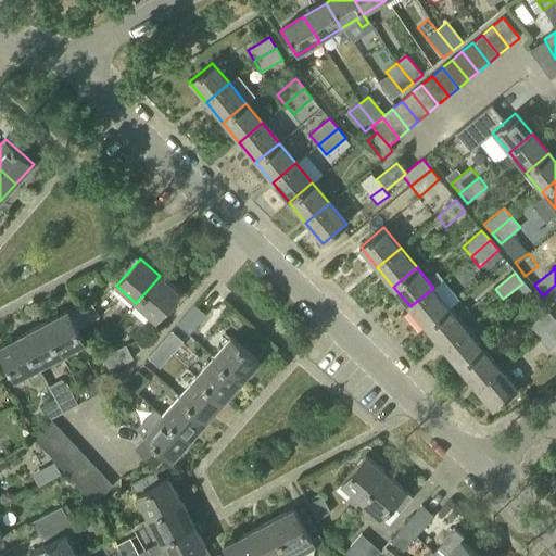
[(160,276),(136,303),(155,321),(180,294),(160,276)]
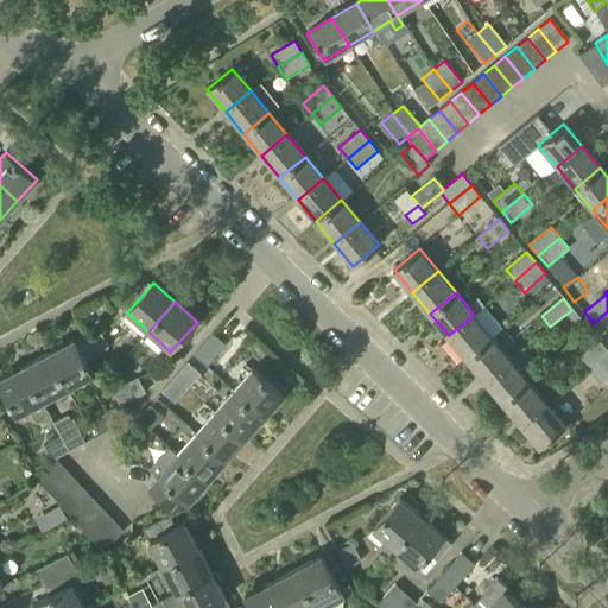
[(571,310),(550,327),(559,337),(581,321),(571,310)]
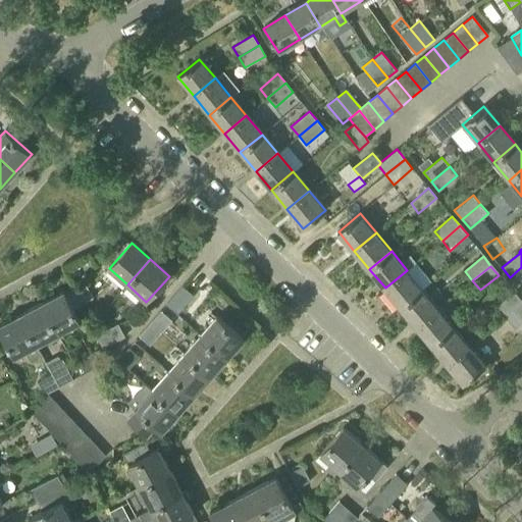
[(521,267),(510,277),(517,286),(521,281),(521,267)]
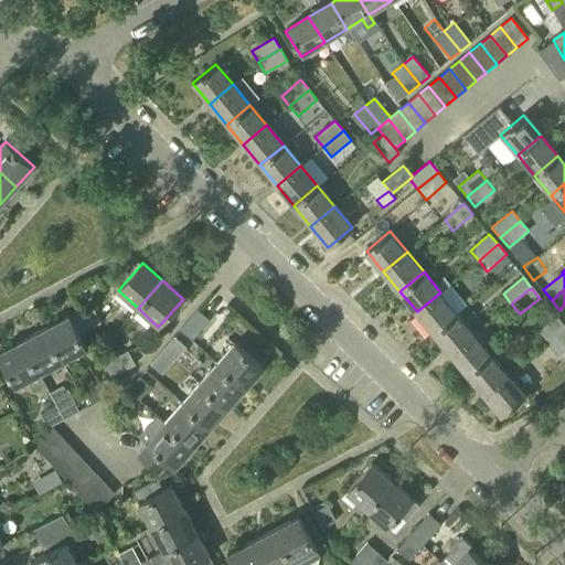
[(440,292),(417,311),(434,332),(457,312),(440,292)]
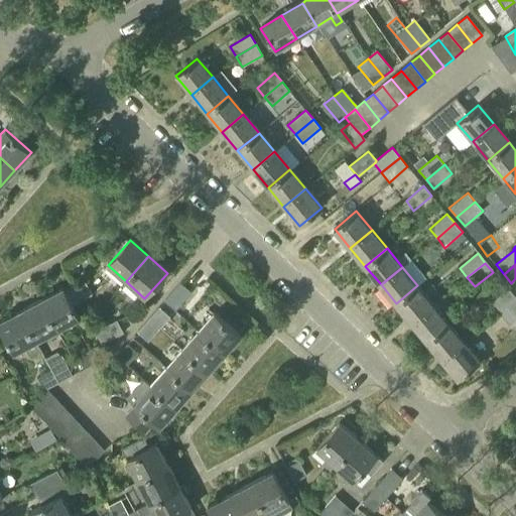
[(72,286),(80,301),(92,294),(84,280),(72,286)]
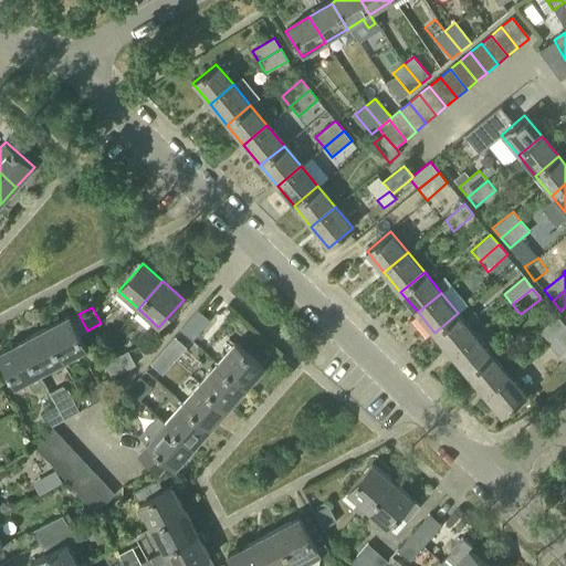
[(198,311),(180,331),(192,341),(209,321),(198,311)]
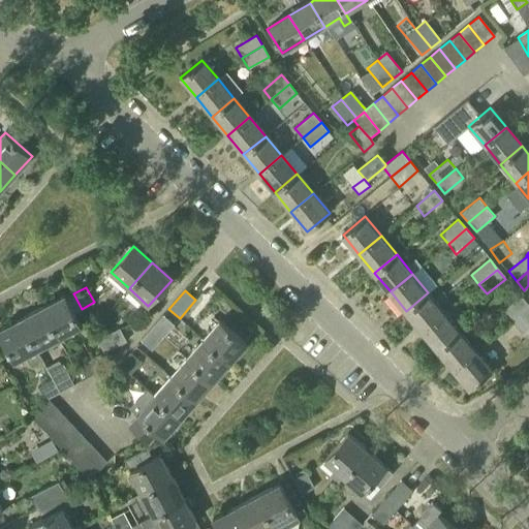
[(428,292),(406,311),(422,330),(443,312),(428,292)]
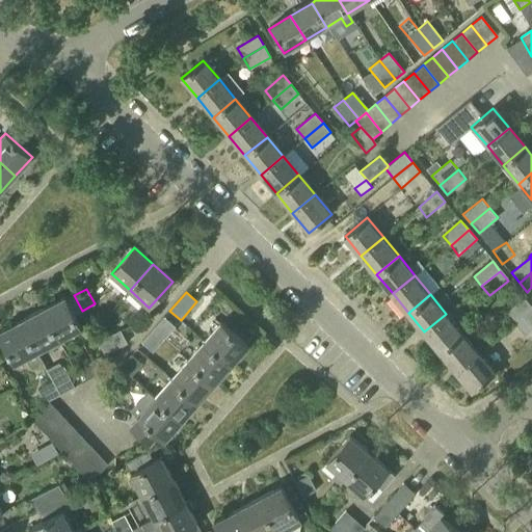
[(82,311),(74,295),(65,299),(74,315),(82,311)]
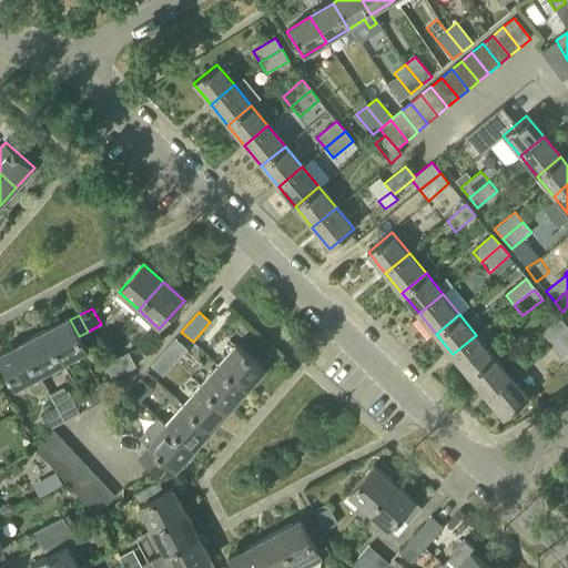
[(69,317),(44,331),(62,362),(85,348),(79,336),(70,320),(69,317)]
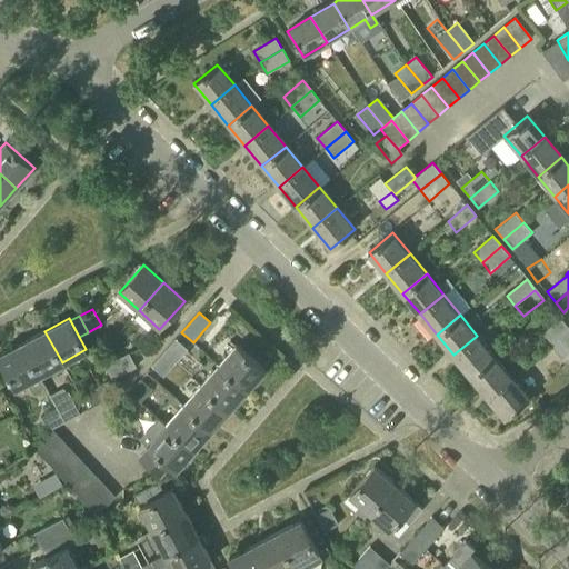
[(559,338),(568,330),(560,320),(541,335),(550,346),(559,338)]
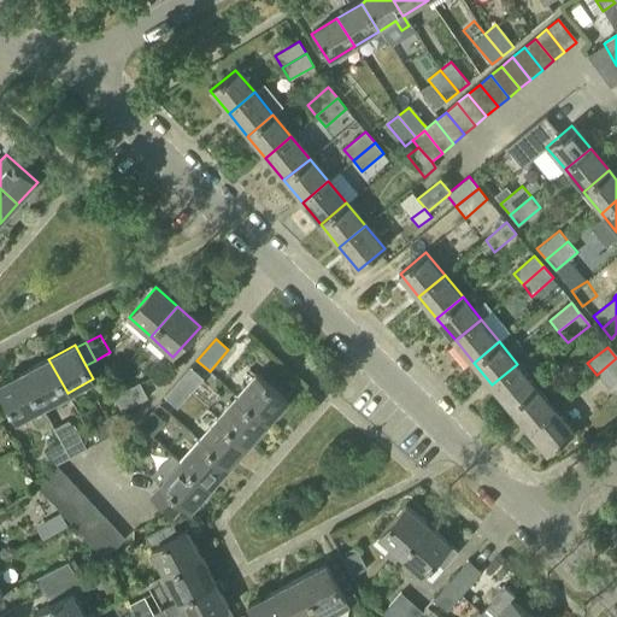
[(616,357),(616,358),(606,366),(616,380),(616,357)]
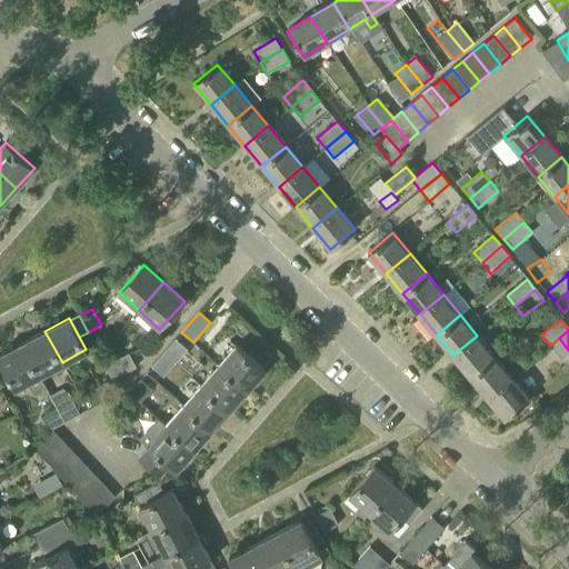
[(45,331),(21,343),(38,375),(62,362),(45,331)]
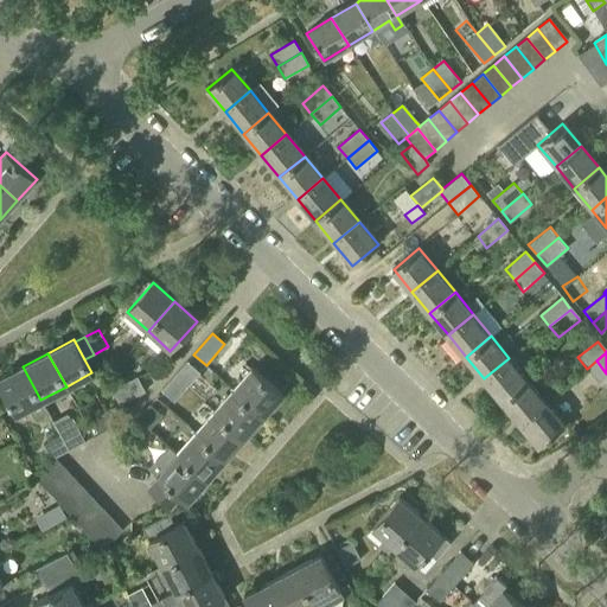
[(509,358),(484,378),(502,401),(526,379),(509,358)]
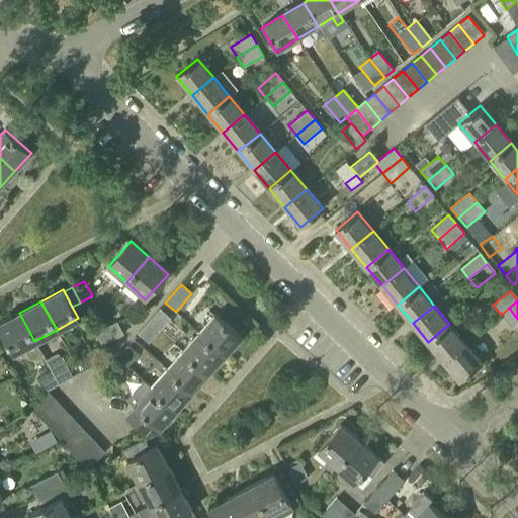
[(160,309),(149,321),(159,330),(170,318),(160,309)]
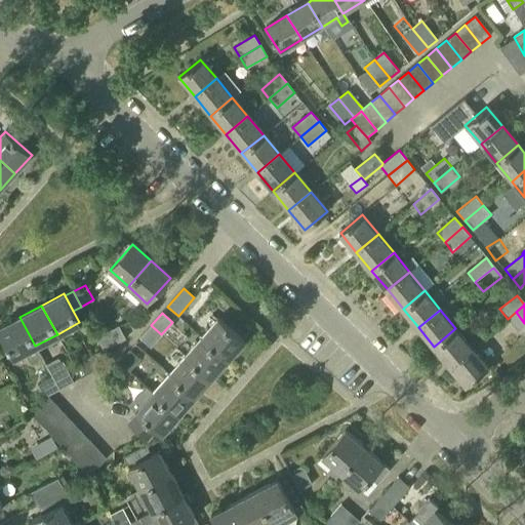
[(35,346),(19,317),(0,327),(0,333),(13,358),(24,352),(30,362),(40,356),(35,346)]
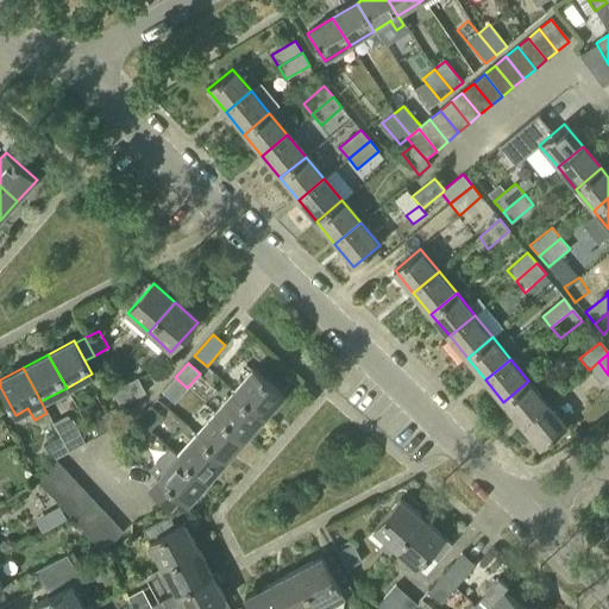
[(233,393),(263,419),(282,397),(252,370),(233,393)]
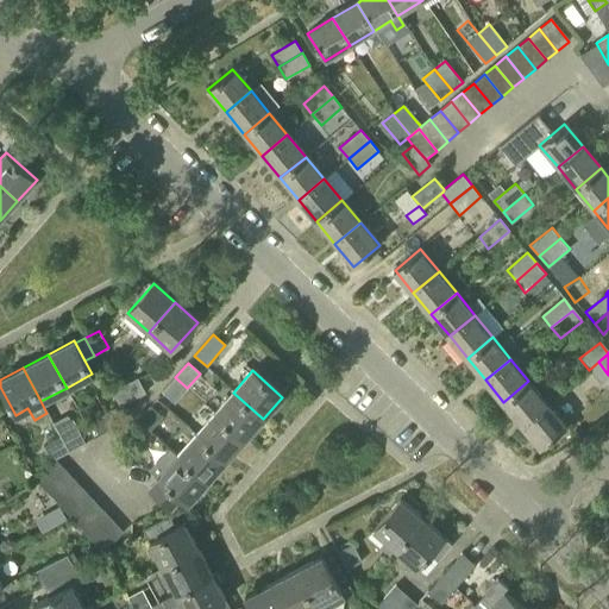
[(145,393),(137,377),(112,390),(119,406),(145,393)]
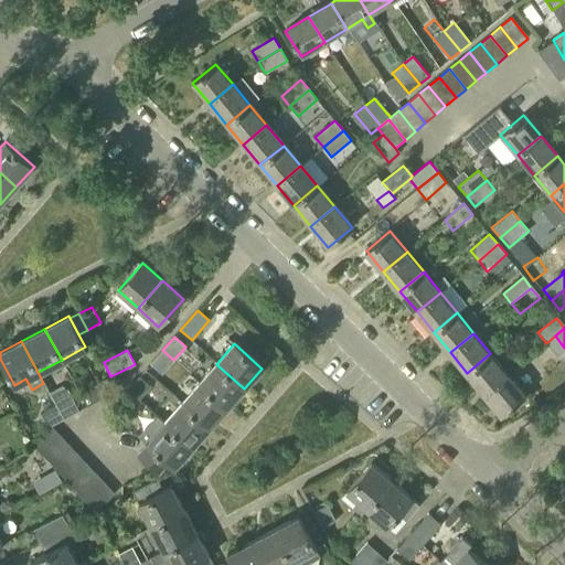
[(173,360),(162,350),(150,363),(162,373),(173,360)]
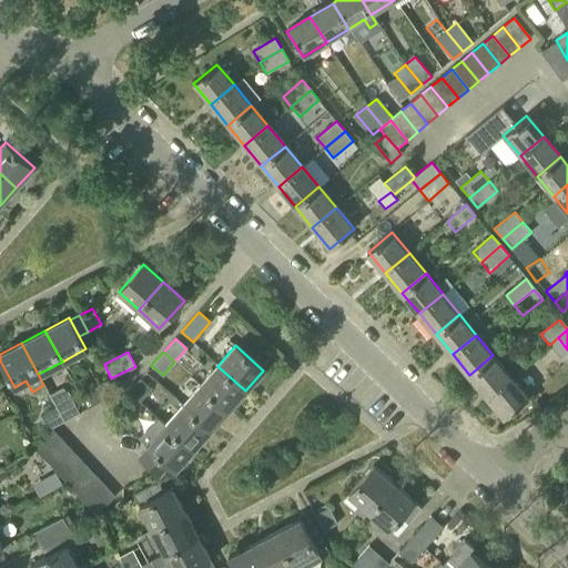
[(493,355),(469,375),(486,395),(509,376),(493,355)]
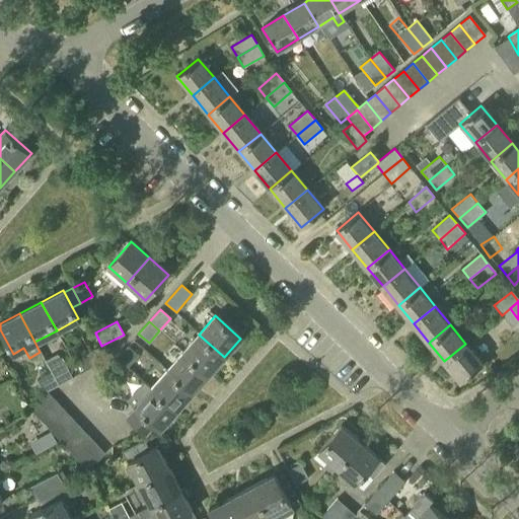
[(224,357),(199,335),(182,353),(209,375),(224,357)]
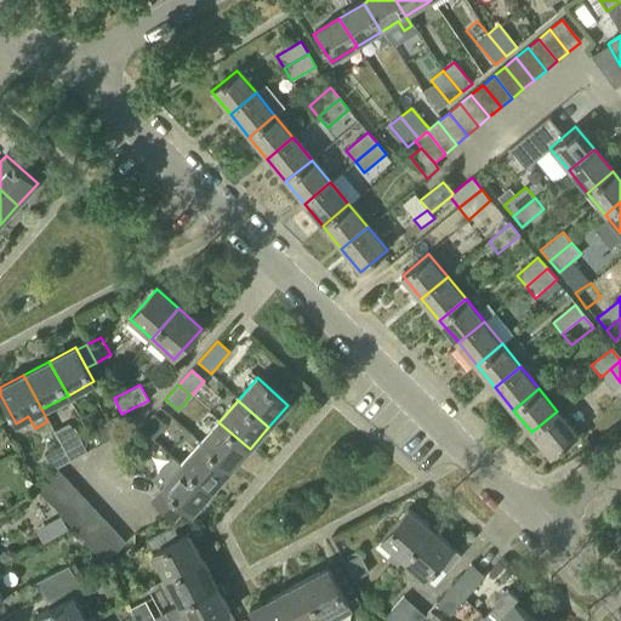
[(576,434),(557,411),(531,432),(551,455),(576,434)]
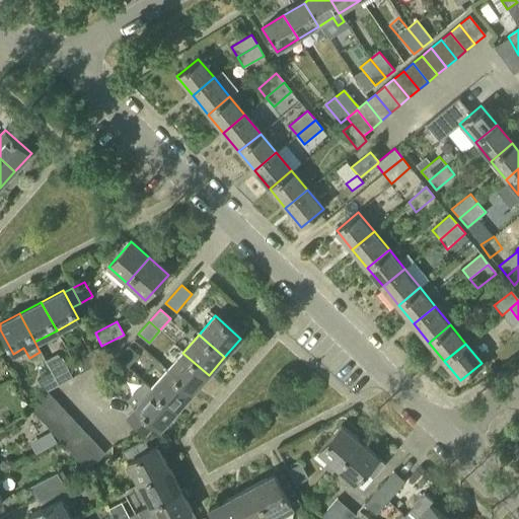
[(128,346),(117,358),(128,367),(139,355),(128,346)]
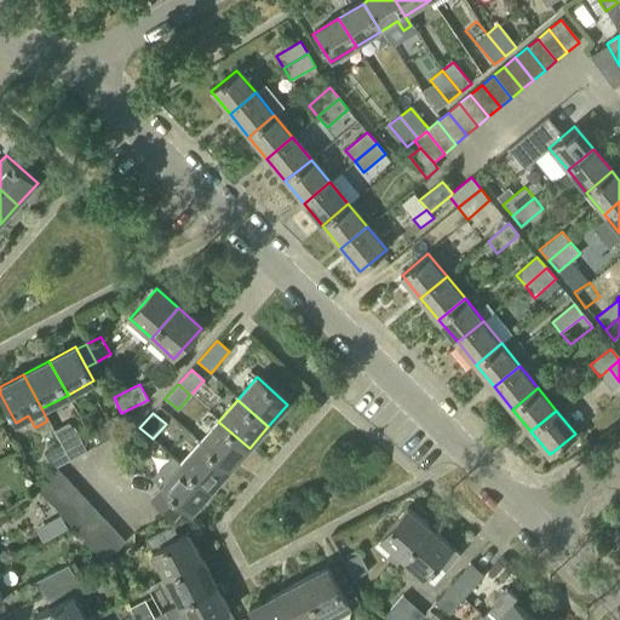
[(122,431),(115,415),(87,431),(96,446),(122,431)]
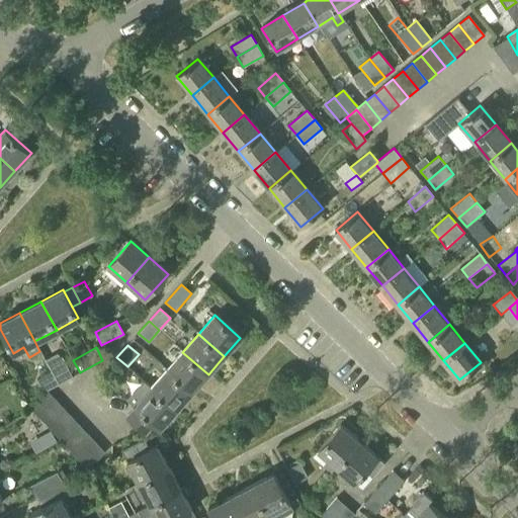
[(182,352),(166,369),(192,393),(208,374),(182,352)]
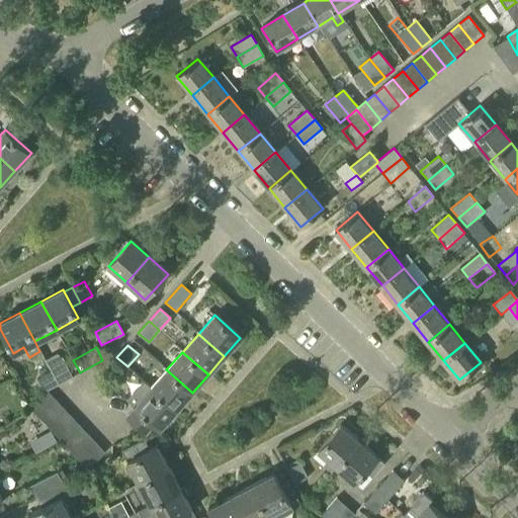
[(51,372),(58,384),(72,377),(66,364),(51,372)]
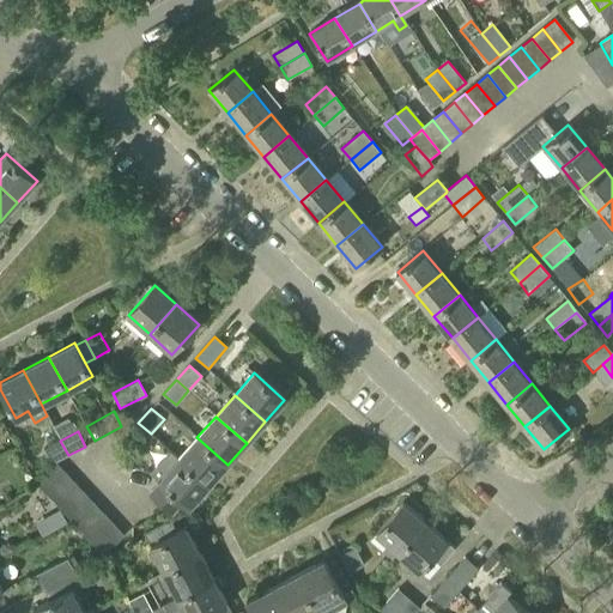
[(196,437),(178,459),(208,486),(228,465),(196,437)]
